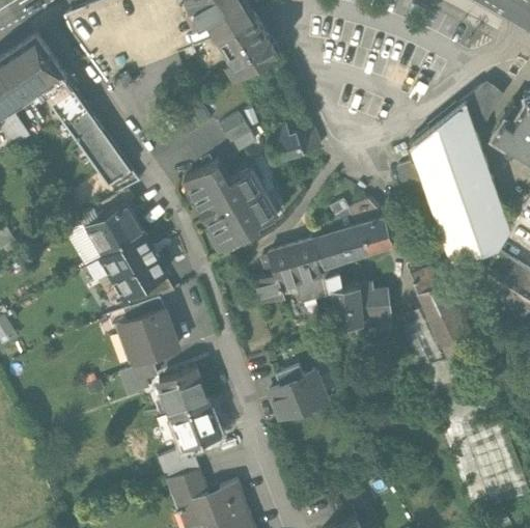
[(131,81),(129,75),(177,54),(192,48),(218,35),(207,19),(199,23),(193,10),(195,5),(188,6),(186,0),(105,0),(63,17),(71,34),(106,83),(119,78),(123,87),(134,83),(133,80),(131,81)]
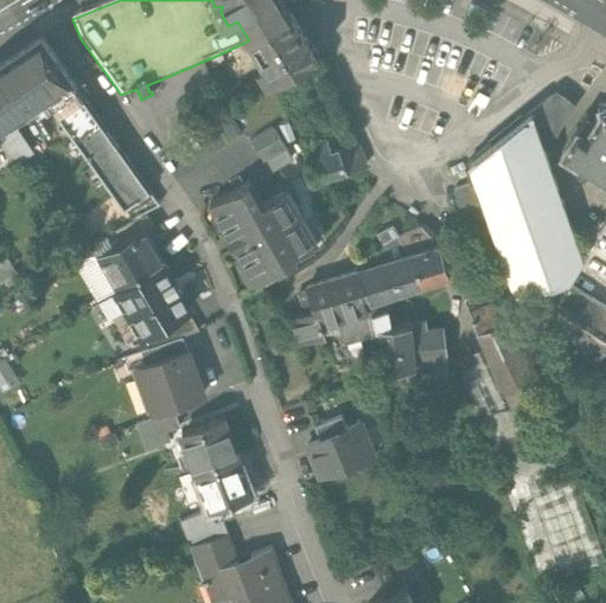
[(212,0),(215,7),(223,6),(221,12),(228,26),(237,21),(249,40),(289,17),(280,0),(212,0)]
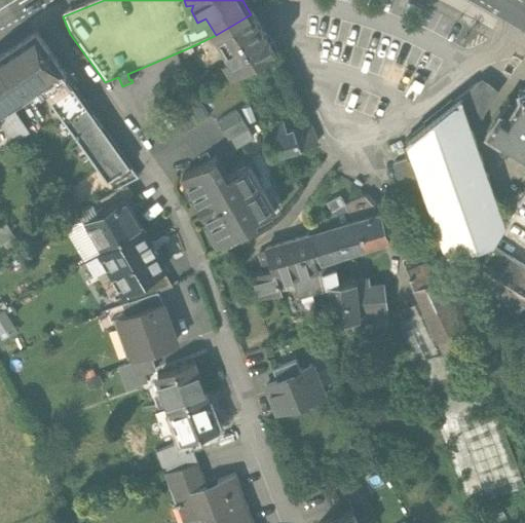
[(275,51),(251,14),(216,35),(230,59),(224,62),(232,78),(275,51)]
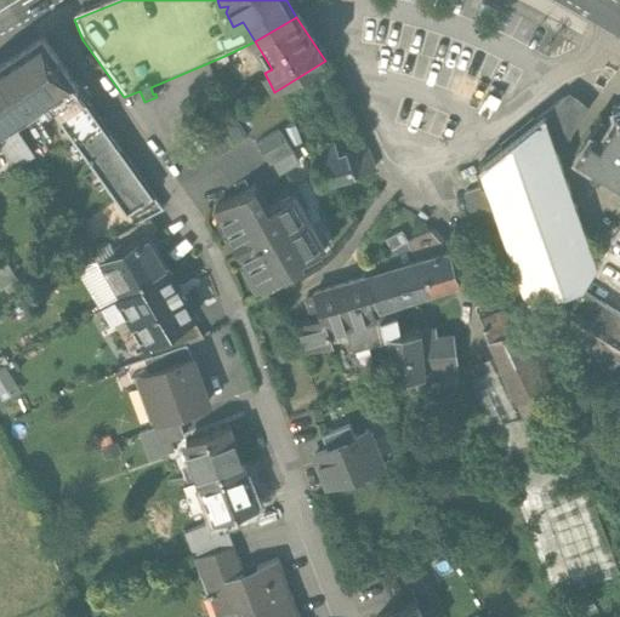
[(0,69),(0,142),(16,169),(51,144),(34,120),(37,118),(29,107),(38,101),(49,115),(53,112),(79,92),(43,40),(0,69)]
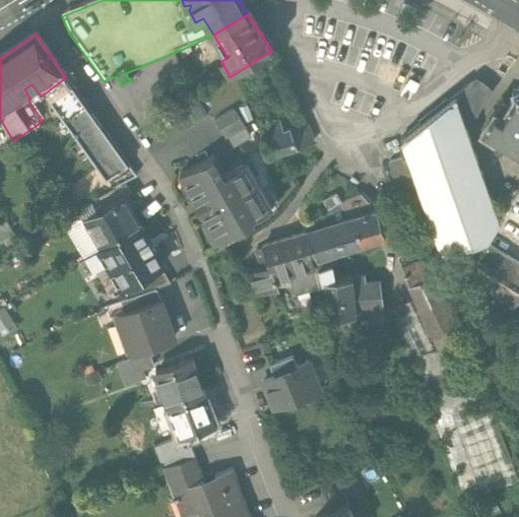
[(192,54),(188,47),(174,53),(179,66),(192,54)]
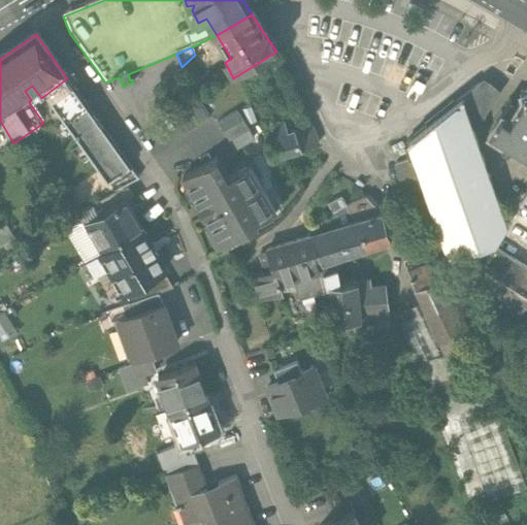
[(91,111),(67,78),(45,95),(116,193),(127,186),(139,179),(96,119),(91,111)]
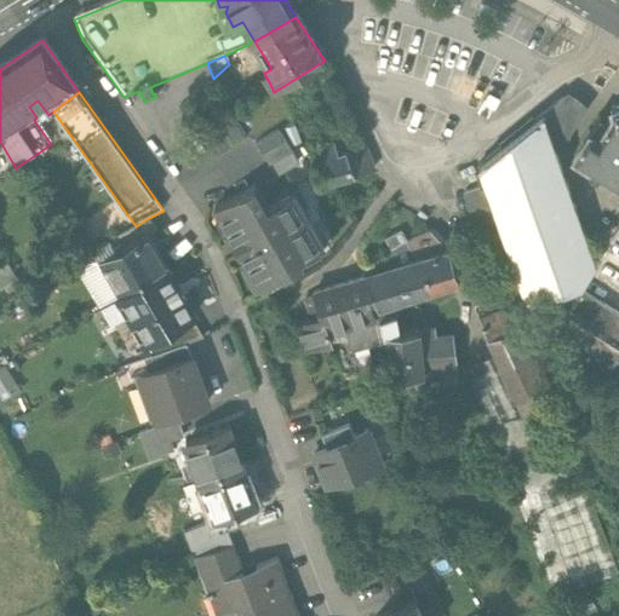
[(498,222),(537,328),(545,345),(546,343),(595,266),(555,154),(584,116),(563,101),(480,168),(487,188),(498,222)]
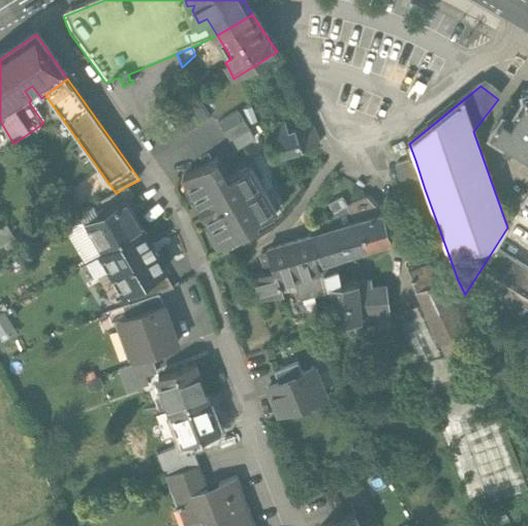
[(527,90),(522,92),(524,97),(519,105),(511,101),(503,114),(502,114),(490,134),(519,153),(519,154),(527,158),(527,90)]
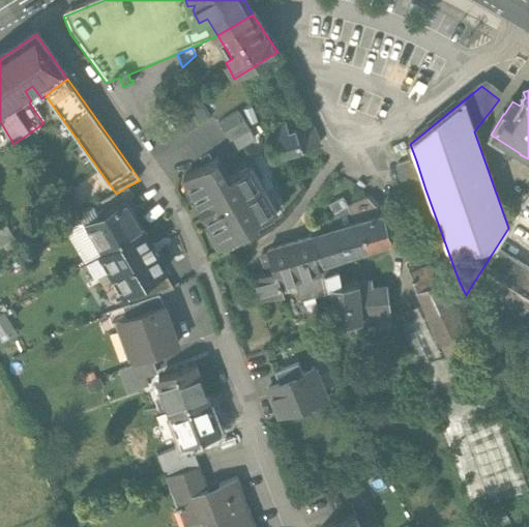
[(169,117),(181,137),(210,119),(199,99),(169,117)]
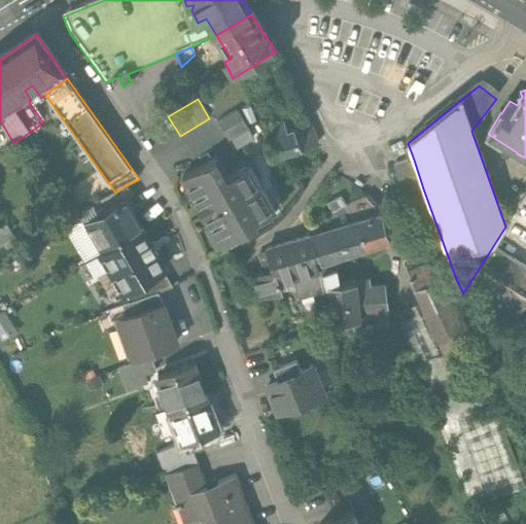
[(255,123),(251,108),(243,110),(248,125),(255,123)]
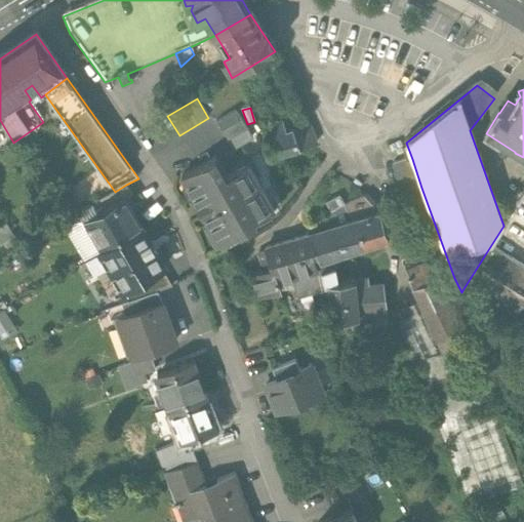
[(216,121),(235,150),(253,138),(236,110),(216,121)]
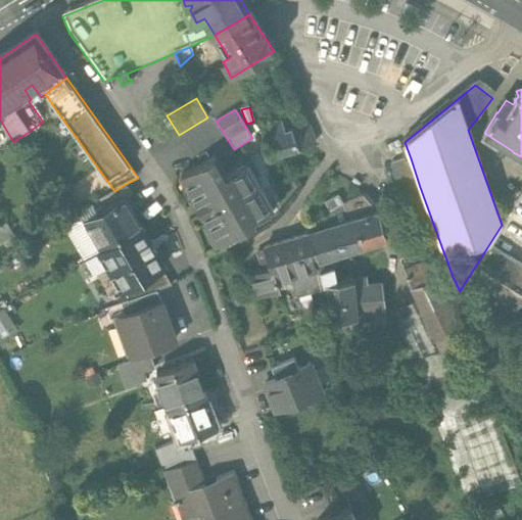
[(265,141),(271,161),(298,152),(292,132),(286,135),(283,125),(264,131),(267,141),(265,141)]
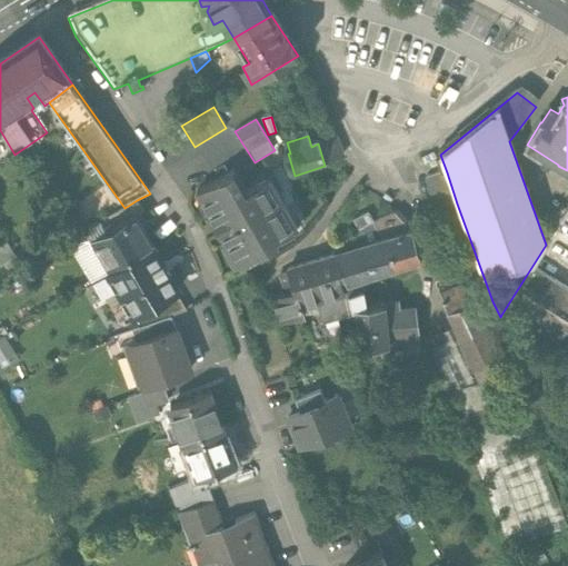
[(336,138),(318,144),(325,166),(344,159),(336,138)]
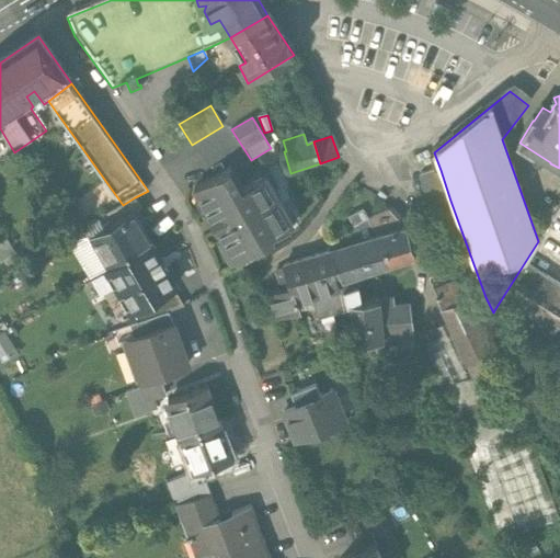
[(235,260),(236,262),(274,240),(272,236),(294,224),(275,193),(278,191),(266,171),(262,173),(264,177),(242,190),(230,169),(194,190),(225,241),(221,242),(221,246),(229,260),(233,261),(235,260)]
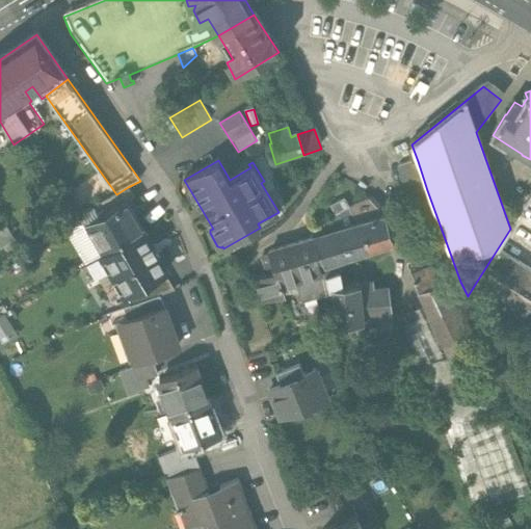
[(408,196),(427,190),(418,161),(399,168),(408,196)]
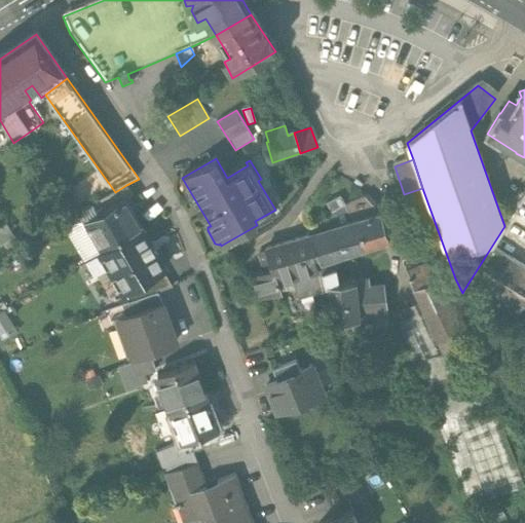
[(103,253),(85,223),(124,199),(126,201),(134,197),(126,185),(115,192),(60,223),(84,263),(100,254),(103,253)]
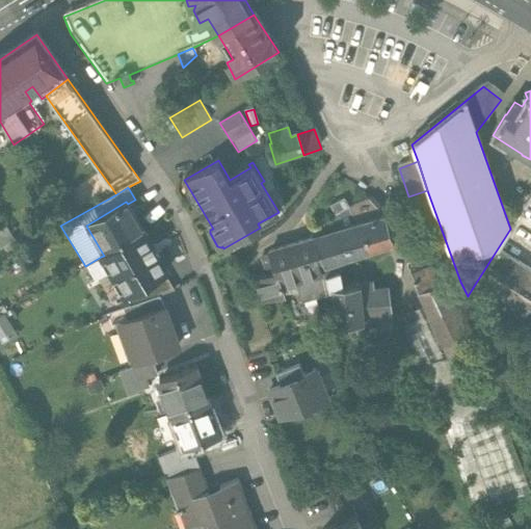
[(525,347),(530,337),(530,195),(510,229),(469,294),(495,327),(525,347)]
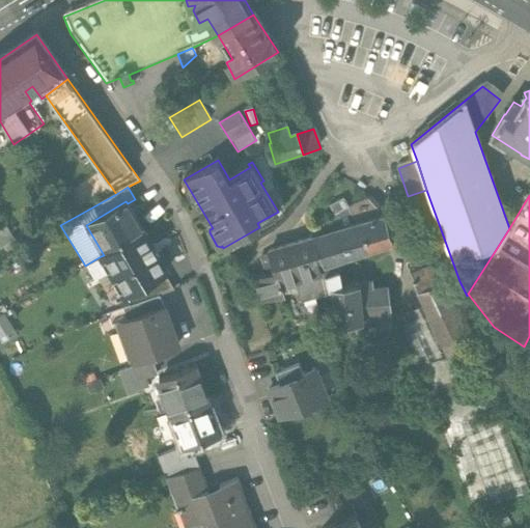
[(144,230),(128,203),(126,201),(86,225),(104,255),(144,230)]
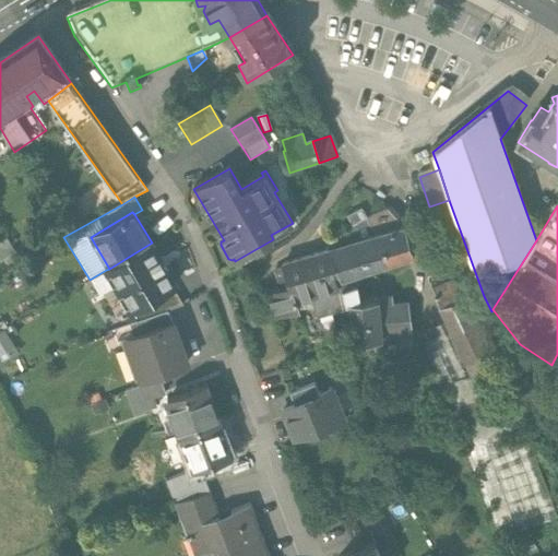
[(361,212),(347,220),(353,231),(368,222),(361,212)]
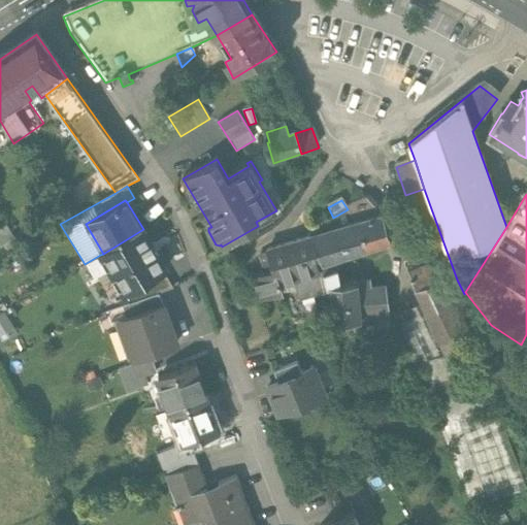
[(332,265),(368,253),(391,245),(384,218),(367,201),(348,209),(333,218),(308,232),(310,240),(320,268),(332,265)]
